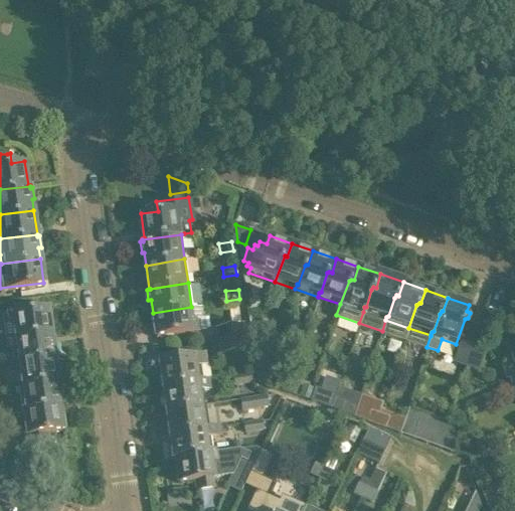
[(153,313),(150,313),(152,325),(155,325),(156,335),(206,328),(203,305),(191,307),(153,313)]
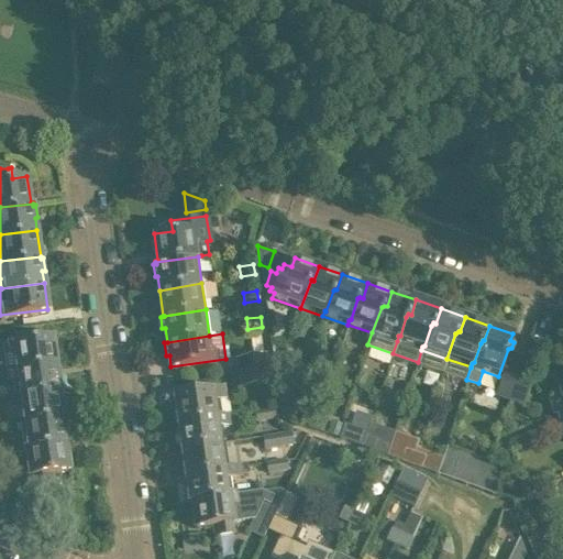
[(11,352),(13,369),(56,363),(52,335),(3,341),(4,353),(11,352)]
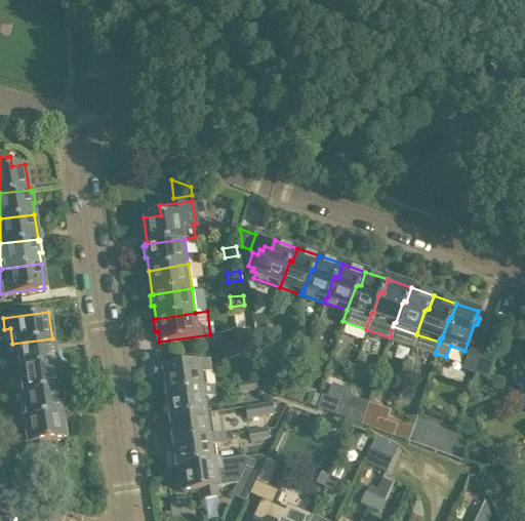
[(255,336),(266,334),(265,326),(253,328),(255,336)]
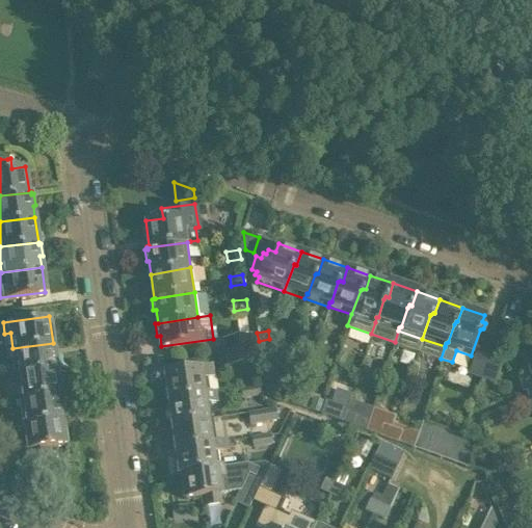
[(222,337),(224,352),(249,348),(249,347),(254,346),(251,333),(222,337)]
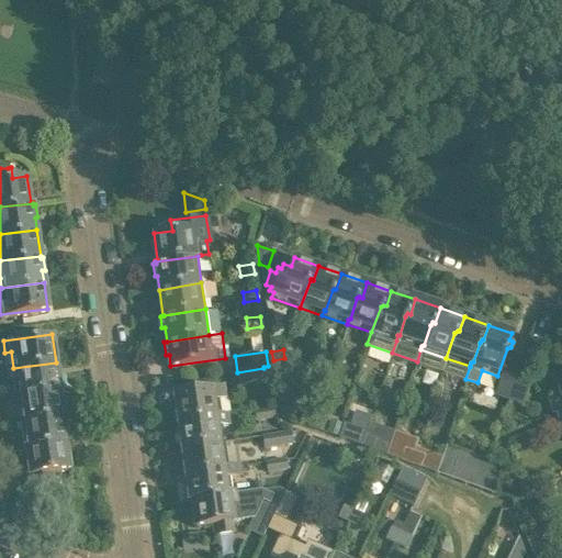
[(284,358),(273,360),(274,370),(287,369),(284,358)]
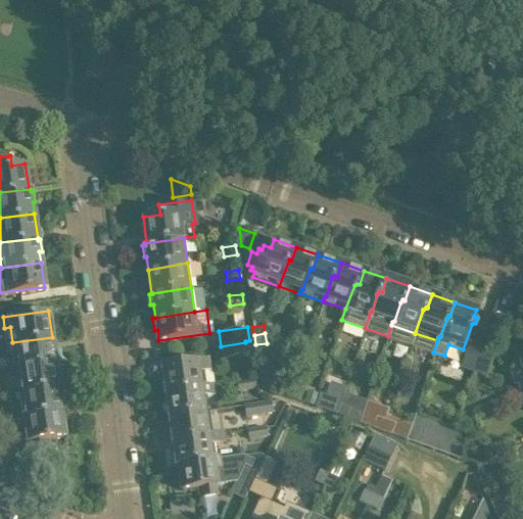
[(53,346),(52,337),(12,342),(15,366),(55,361),(55,359),(58,358),(56,346),(53,346)]
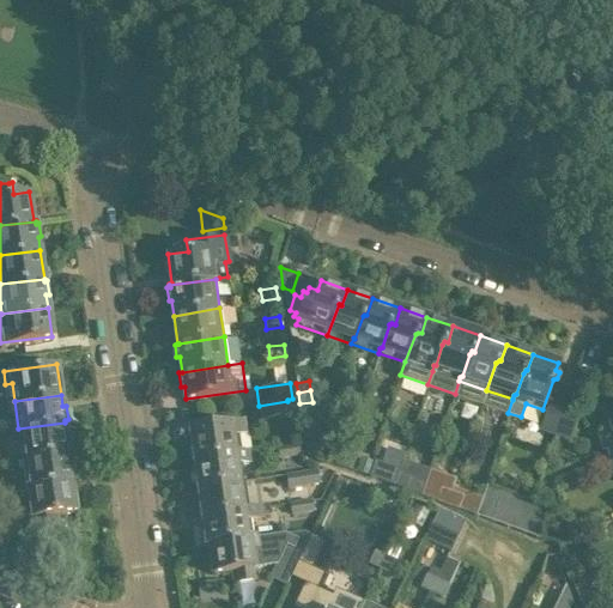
[(293,413),(292,399),(287,400),(287,401),(259,406),(261,418),(293,413)]
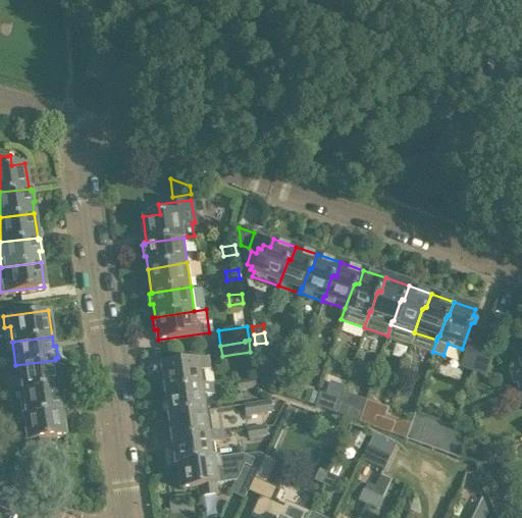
[(473,369),(481,347),(466,342),(459,364),(472,369),(473,369)]
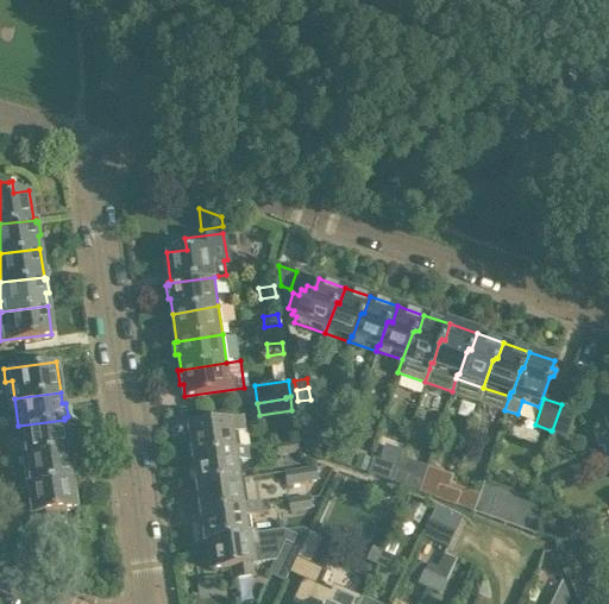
[(562,402),(562,404),(552,431),(551,431),(548,438),(559,441),(562,434),(566,435),(576,407),(562,402)]
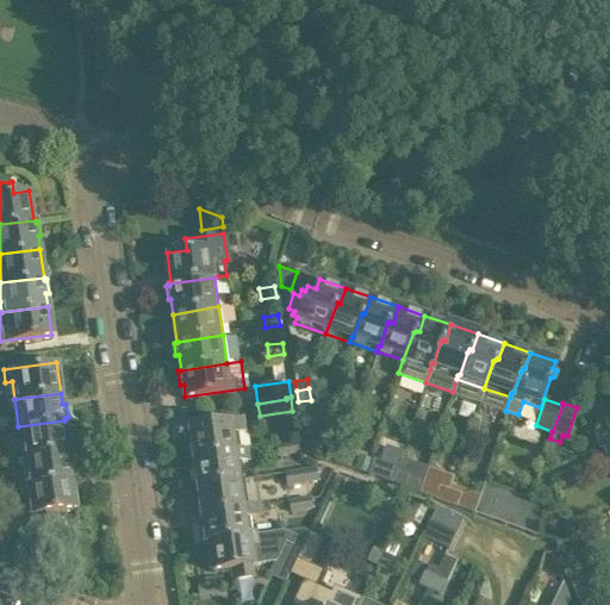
[(193,453),(194,457),(219,454),(240,450),(240,448),(237,432),(243,431),(241,418),(190,425),(192,440),(190,440),(191,453),(193,453)]
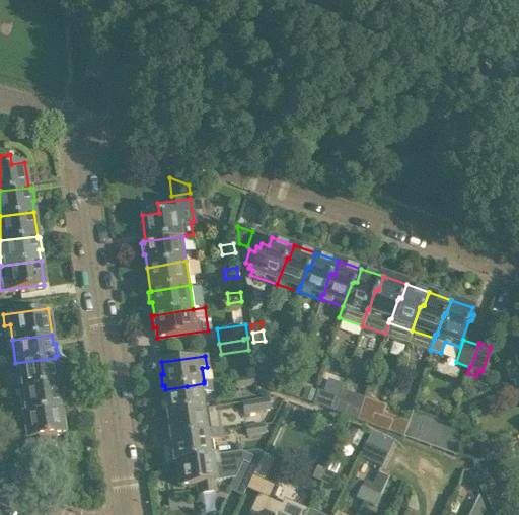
[(518,356),(516,358),(507,361),(508,365),(505,366),(510,379),(513,379),(516,387),(518,385),(518,356)]
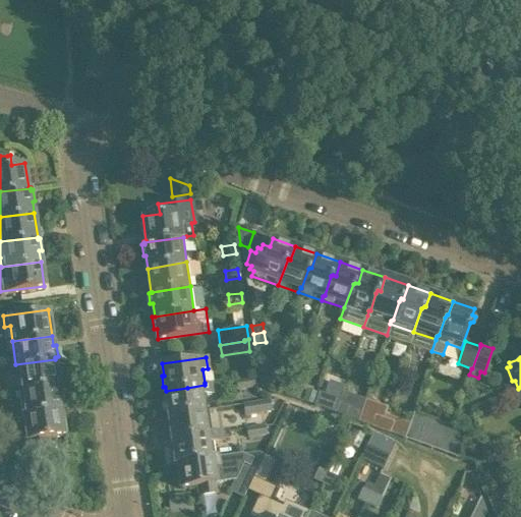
[(15,364),(18,389),(58,384),(55,359),(15,364)]
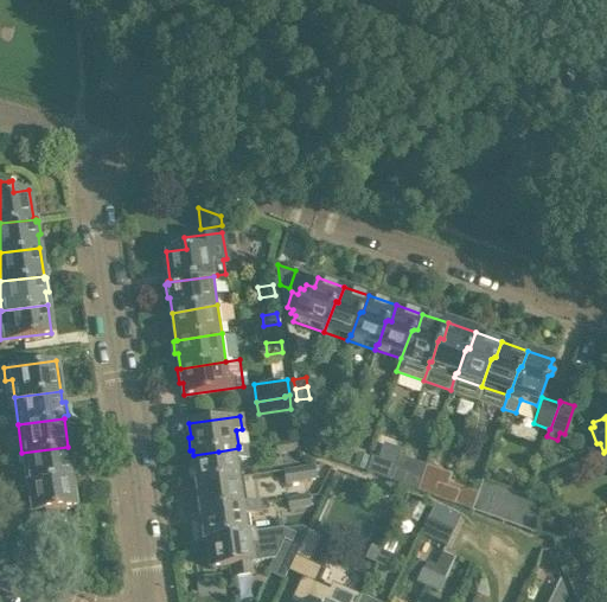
[(300,424),(304,446),(313,449),(318,433),(317,422),(300,424)]
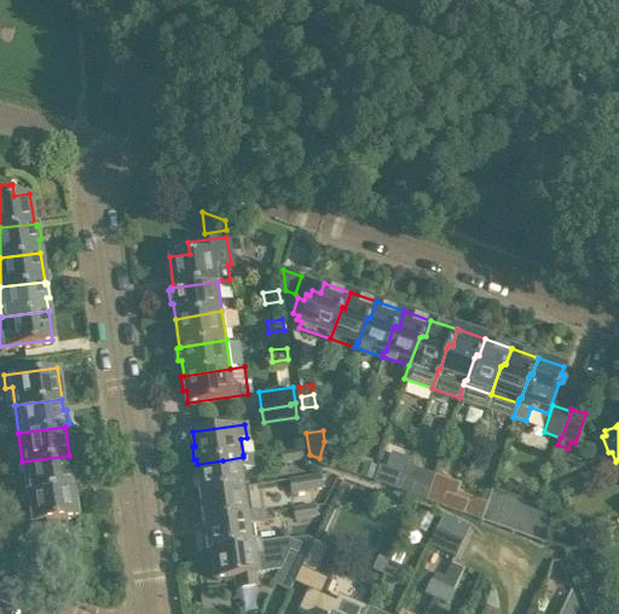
[(282,459),(301,456),(302,456),(301,446),(281,449),(282,459)]
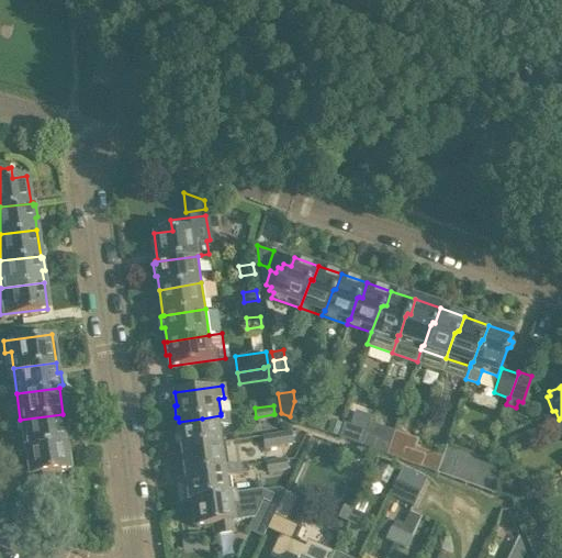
[(370,414),(355,408),(349,422),(343,420),(337,434),(360,443),(368,420),(370,414)]
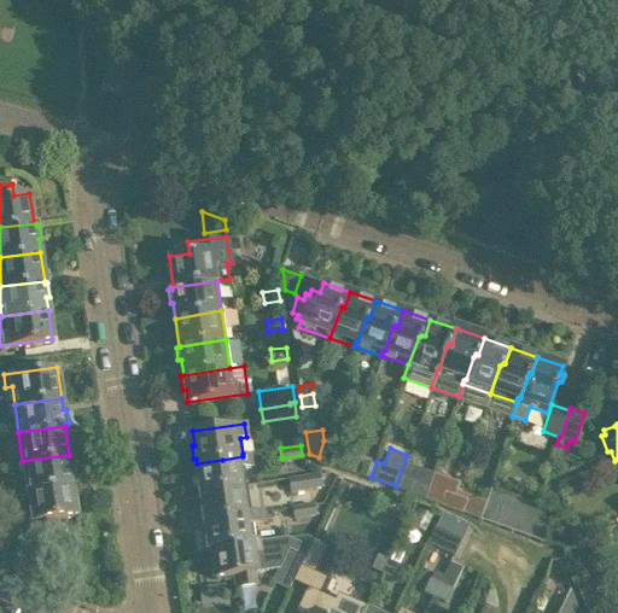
[(345,467),(349,455),(338,451),(333,463),(345,467)]
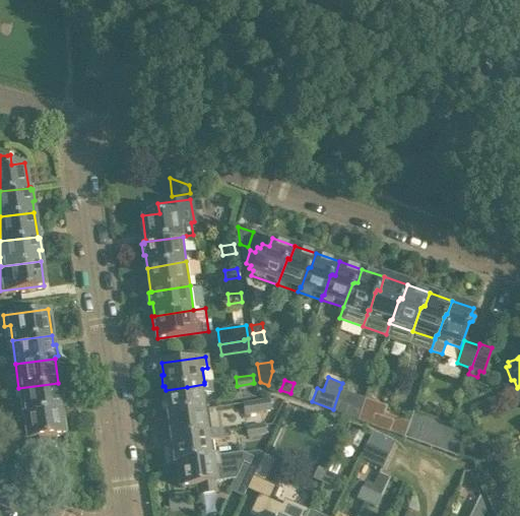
[(209,381),(204,382),(204,384),(187,387),(166,390),(167,398),(165,398),(166,409),(169,409),(169,413),(207,408),(205,391),(210,390),(209,381)]
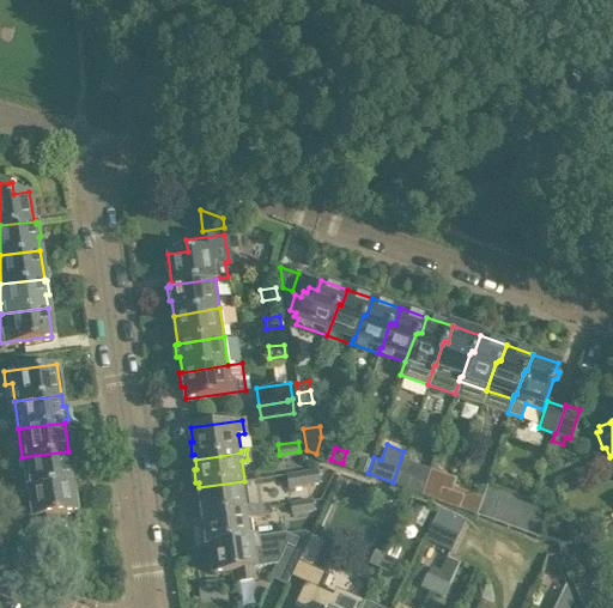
[(71,463),(68,451),(22,457),(26,486),(70,480),(73,480),(72,476),(76,475),(74,463),(71,463)]
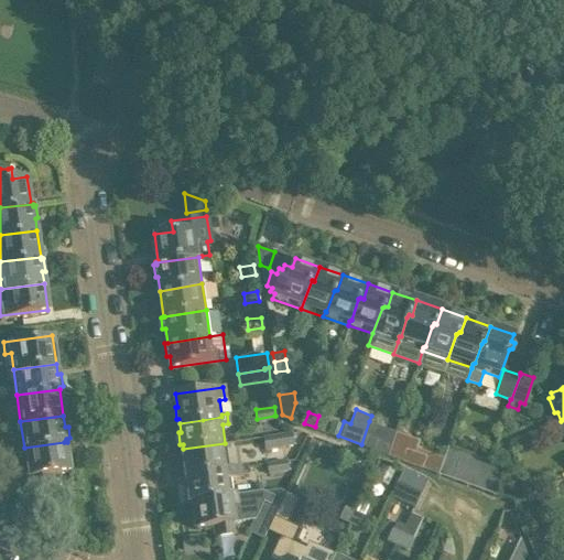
[(318,416),(315,427),(323,430),(327,419),(318,416)]
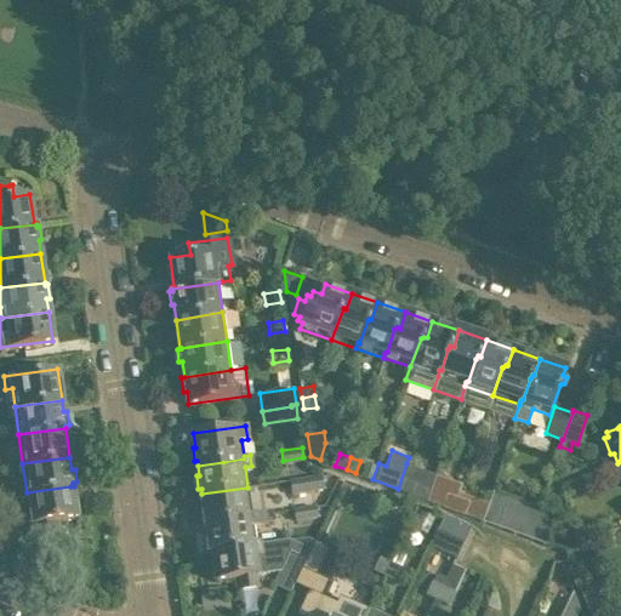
[(320,474),(290,478),(291,491),(323,488),(320,474)]
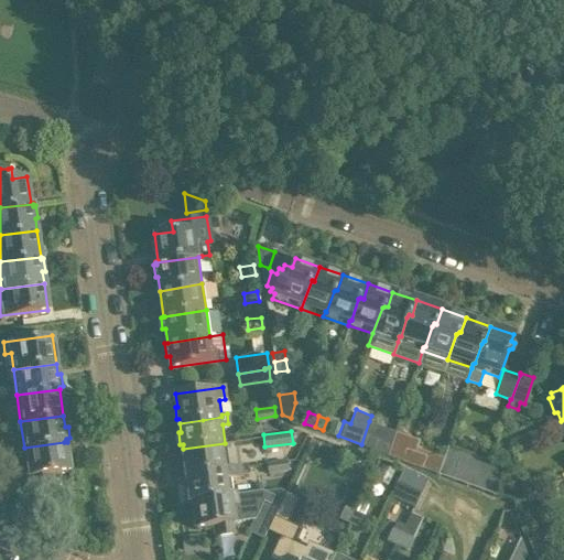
[(377,437),(368,433),(365,445),(372,448),(377,437)]
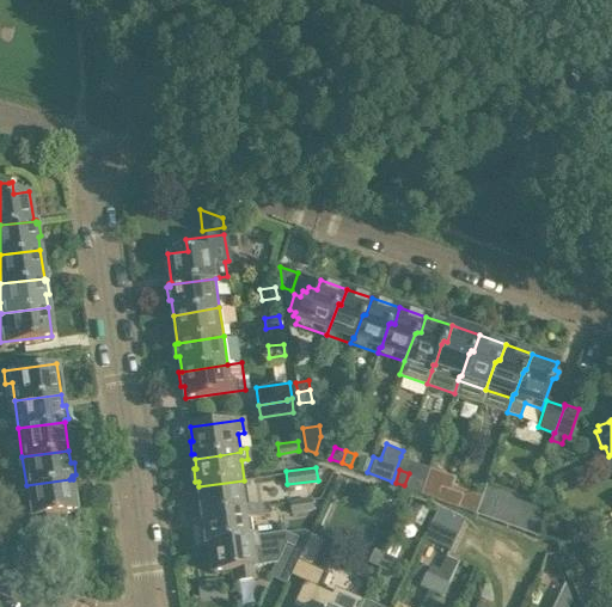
[(26,485),(24,485),(26,502),(31,502),(34,515),(35,526),(56,522),(55,512),(74,509),(69,479),(26,485)]
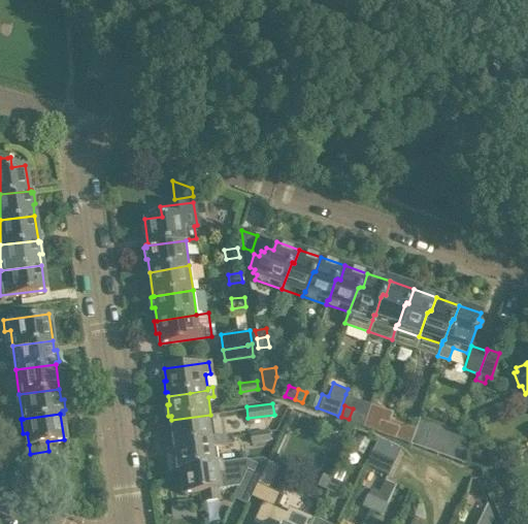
[(215,438),(213,436),(210,415),(171,420),(172,429),(170,430),(172,440),(174,440),(174,445),(215,438)]
